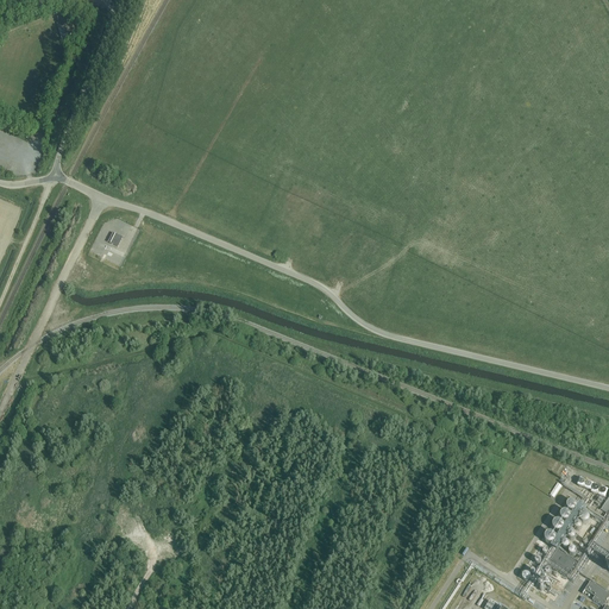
[(69,22),(68,17),(61,19),(62,23),(57,24),(62,41),(66,37),(73,35),(73,33),(75,32),(75,30),(71,20),(69,22)]
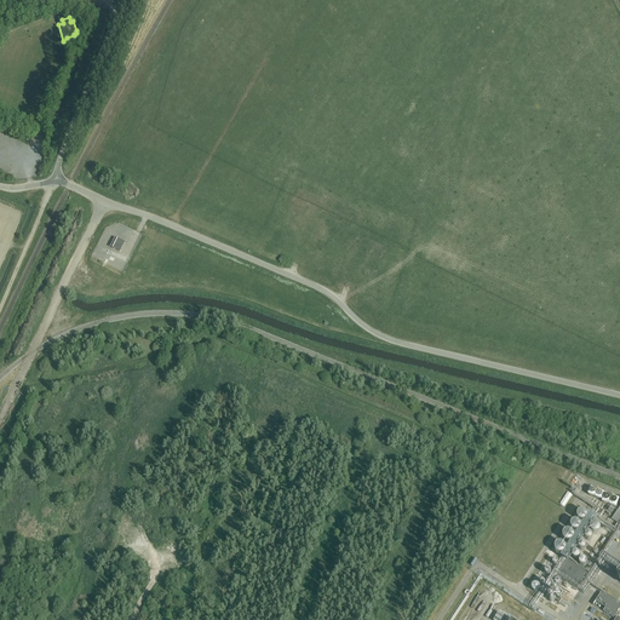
[(110,247),(120,252),(125,244),(115,239),(110,247)]
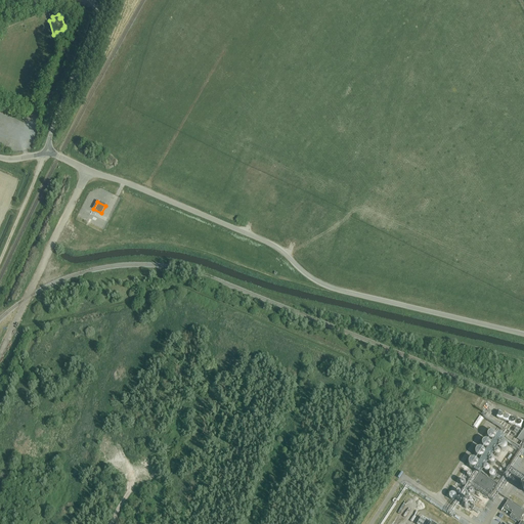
[(516,425),(518,417),(500,412),(498,418),(511,422),(511,424),(516,425)]
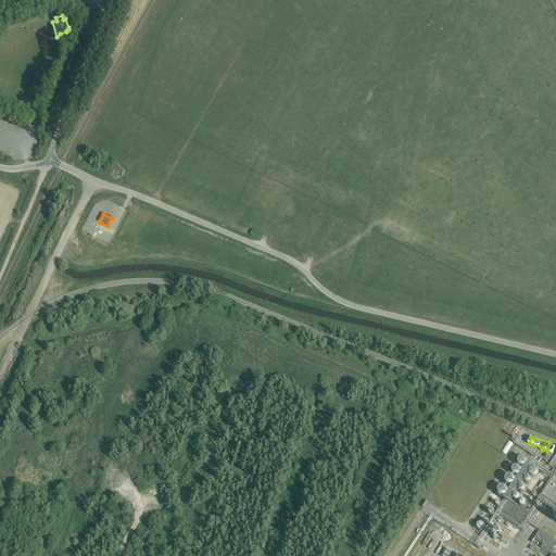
[(507,454),(515,443),(510,440),(503,452),(507,454)]
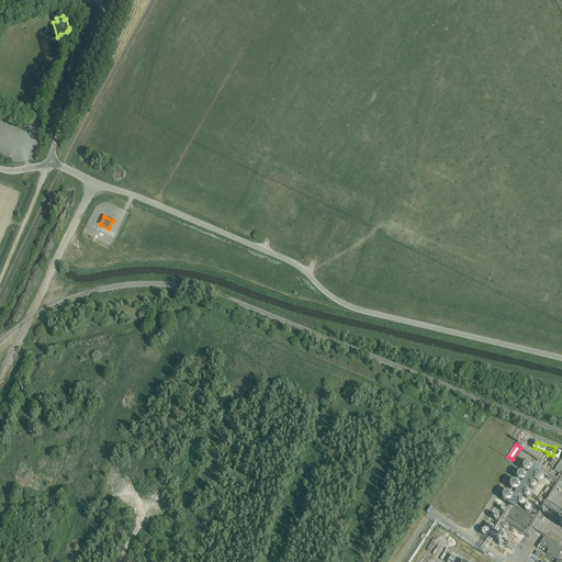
[(526,463),(526,472),(535,472),(535,463),(526,463)]
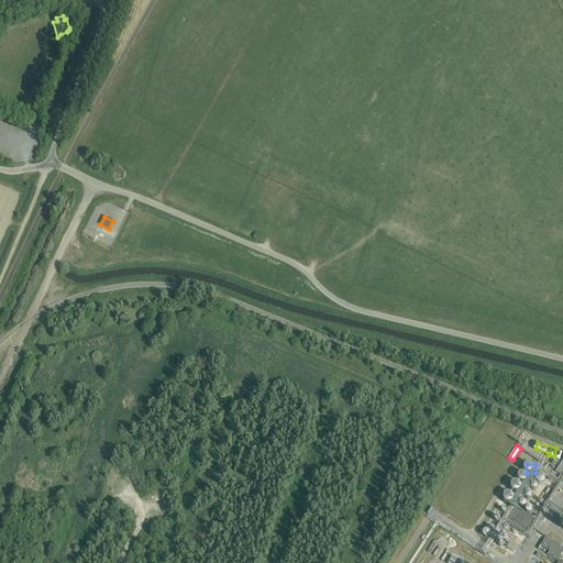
[(528,483),(531,474),(523,472),(520,481),(528,483)]
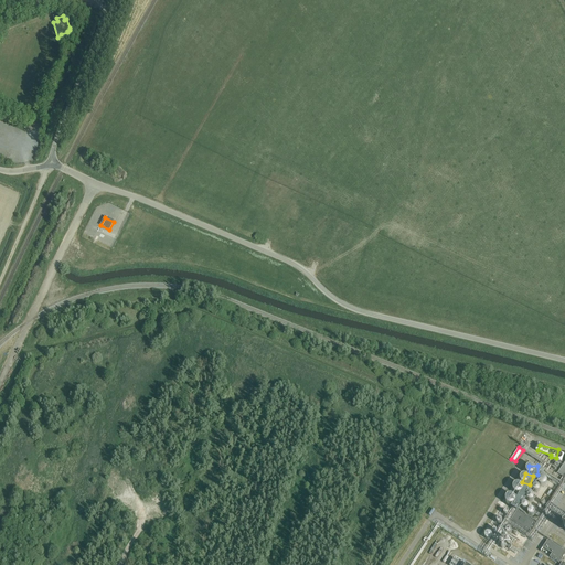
[(520,494),(528,489),(522,481),(514,487),(520,494)]
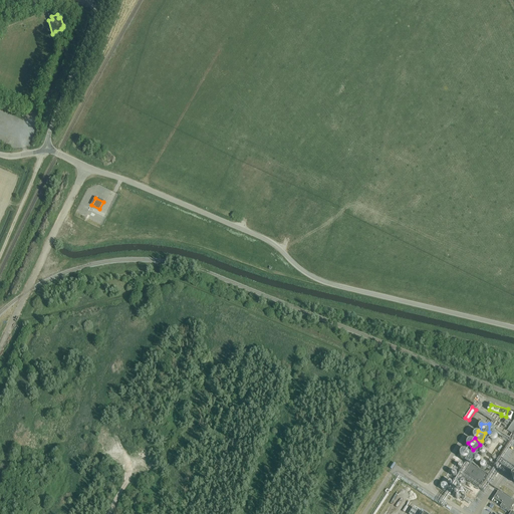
[(465,474),(481,485),(486,476),(471,466),(465,474)]
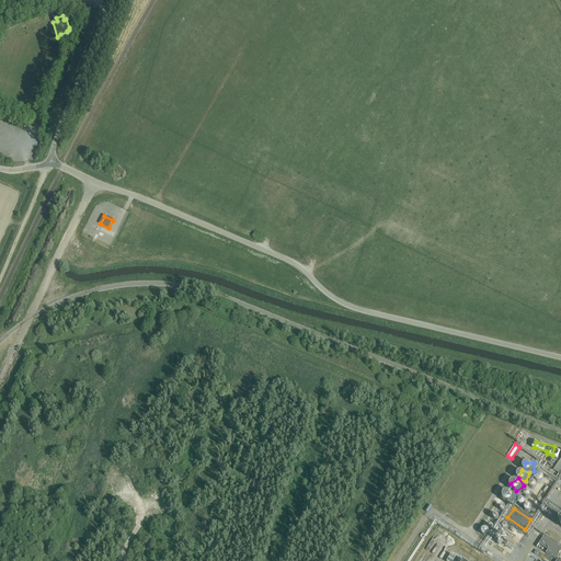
[(556,560),(560,551),(560,548),(544,537),(539,545),(548,550),(546,553),(556,560)]
